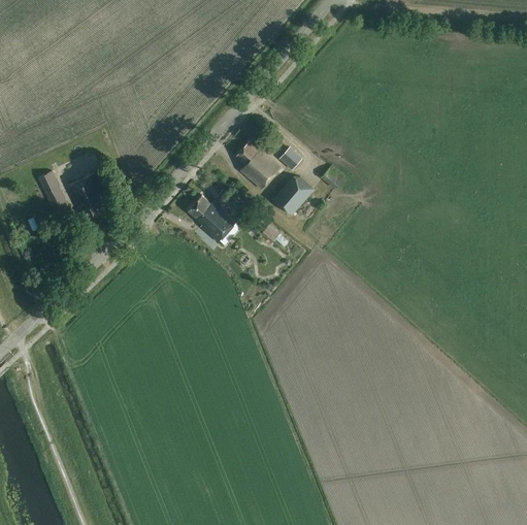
[(271,155),(281,144),(269,135),(261,146),(271,155)]
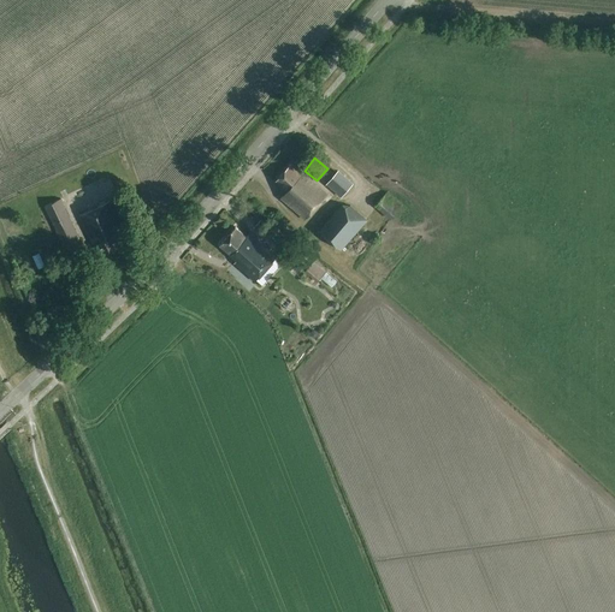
[(295,173),(289,168),(275,184),(287,195),(281,202),(305,223),(326,197),(297,171),(295,173)]
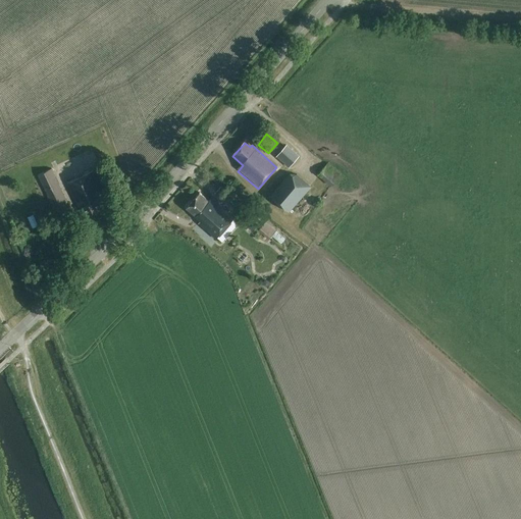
[(275,158),(288,168),(297,157),(284,147),(275,158)]
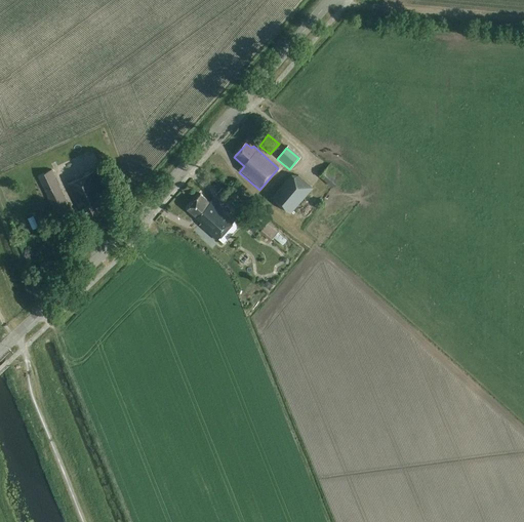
[(336,188),(347,178),(338,170),(328,181),(336,188)]
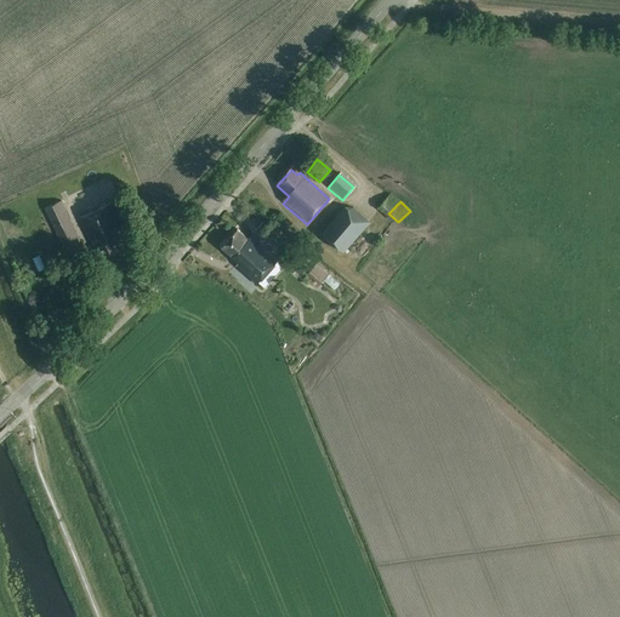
[(68,270),(87,262),(61,204),(43,212),(68,270)]
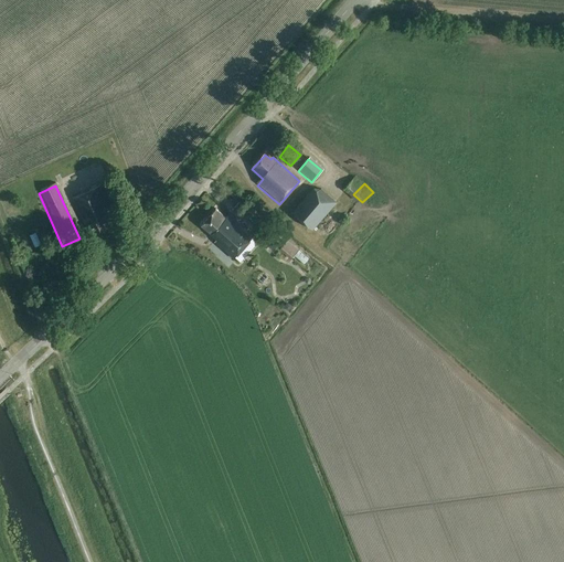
[(112,235),(105,219),(113,215),(100,187),(72,200),(87,234),(91,233),(95,242),(112,235)]
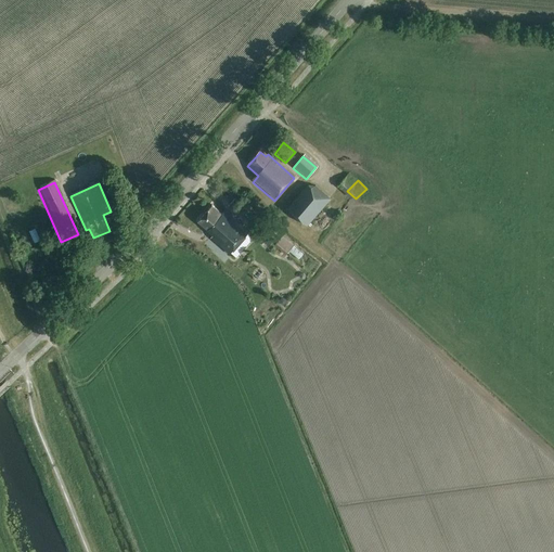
[(305,229),(330,202),(310,184),(285,212),(305,229)]
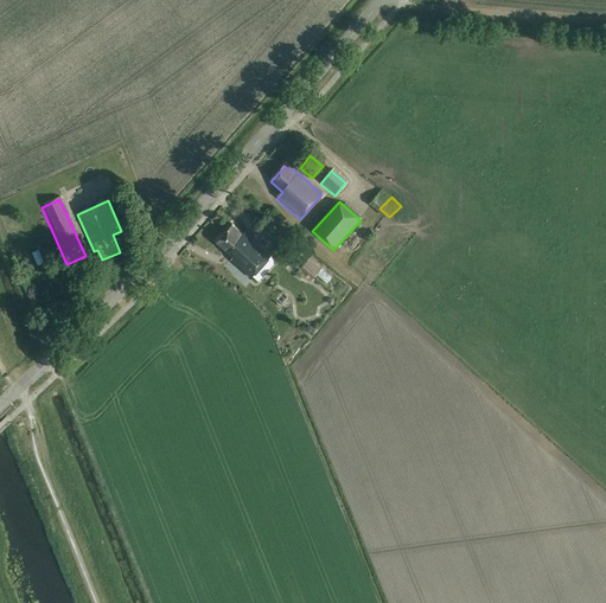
[(242,235),(231,226),(216,244),(233,258),(230,262),(252,280),(272,256),(244,232),(242,235)]
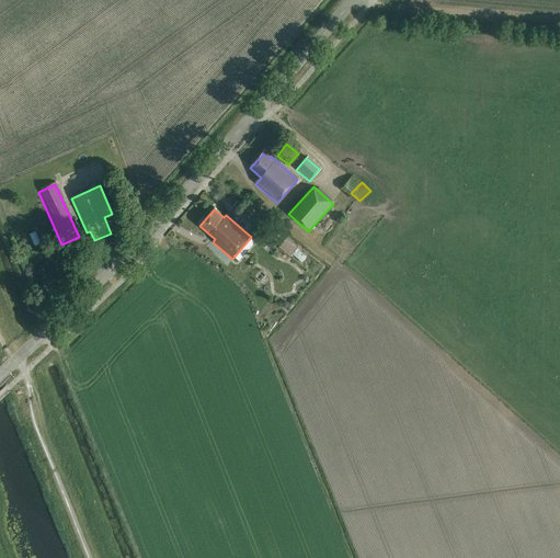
[(265,229),(260,236),(261,241),(272,251),(280,242),(265,229)]
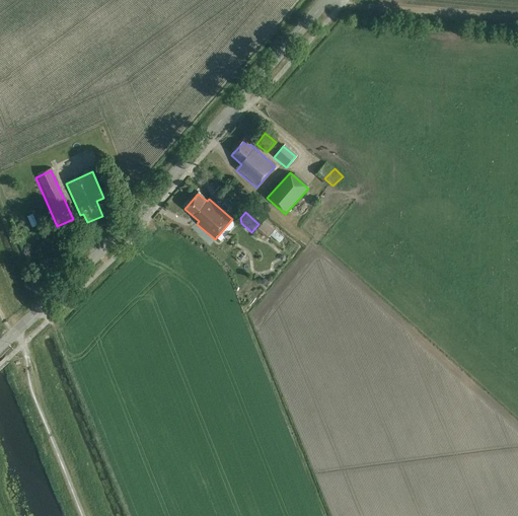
[(34,219),(39,225),(44,223),(40,216),(34,219)]
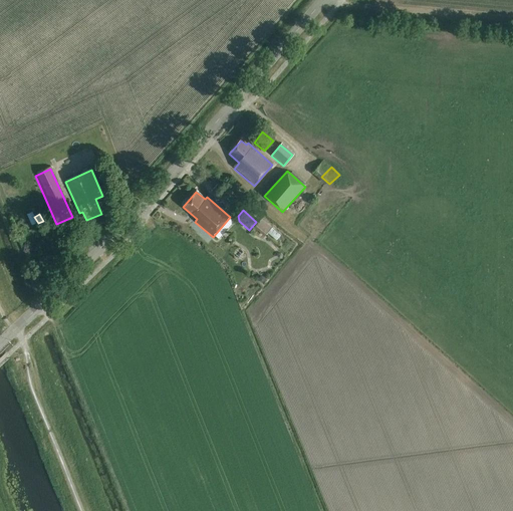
[(260,230),(271,238),(279,228),(268,220),(260,230)]
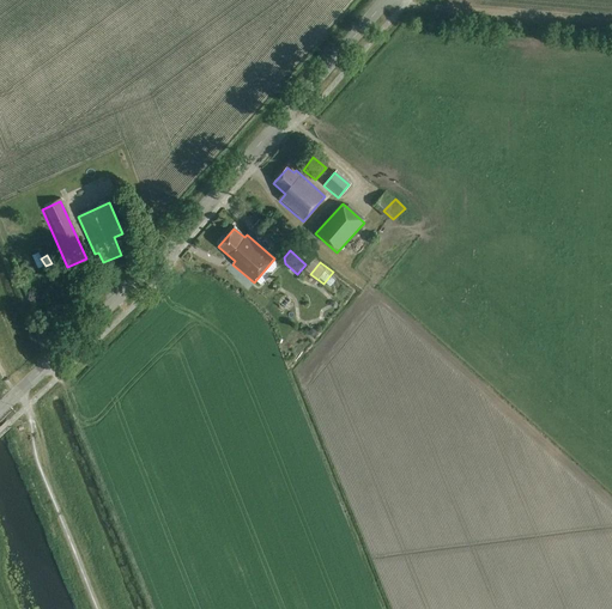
[(332,315),(339,303),(333,298),(326,311),(332,315)]
